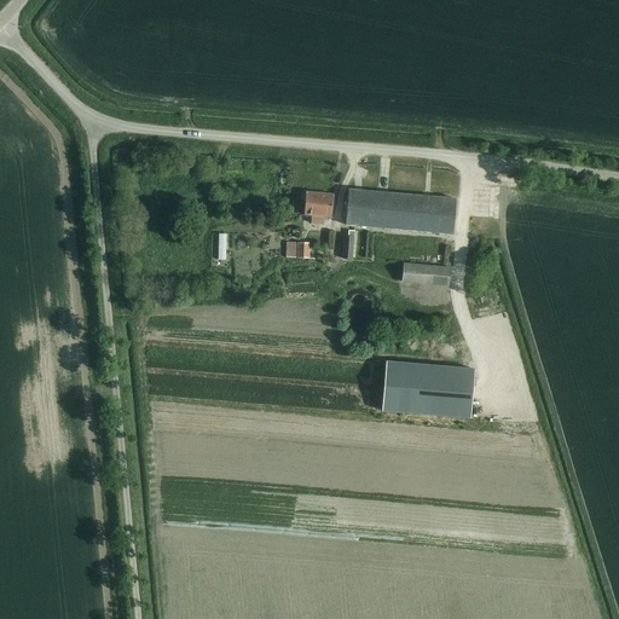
[(456,200),(348,190),(346,225),(453,235),(456,200)]
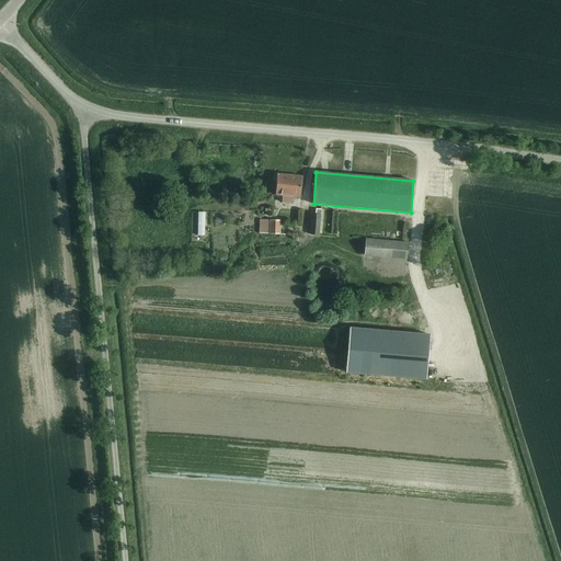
[(300,198),(302,176),(278,174),(276,196),(284,196),(283,203),(294,204),(294,197),(300,198)]
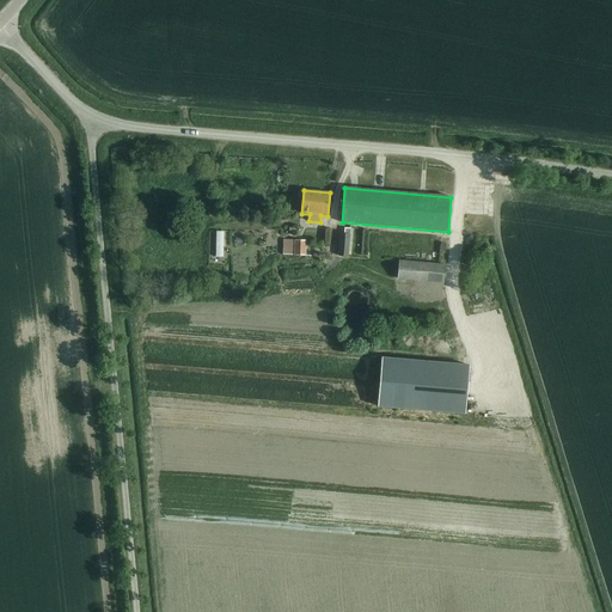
[(352,234),(342,233),(340,257),(349,258),(352,234)]
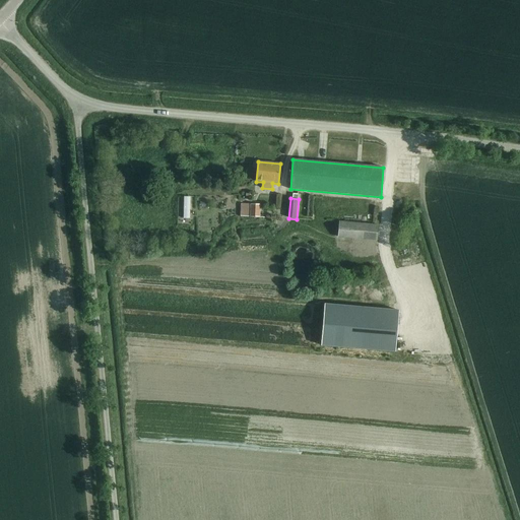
[(260,204),(251,204),(250,216),(259,217),(260,204)]
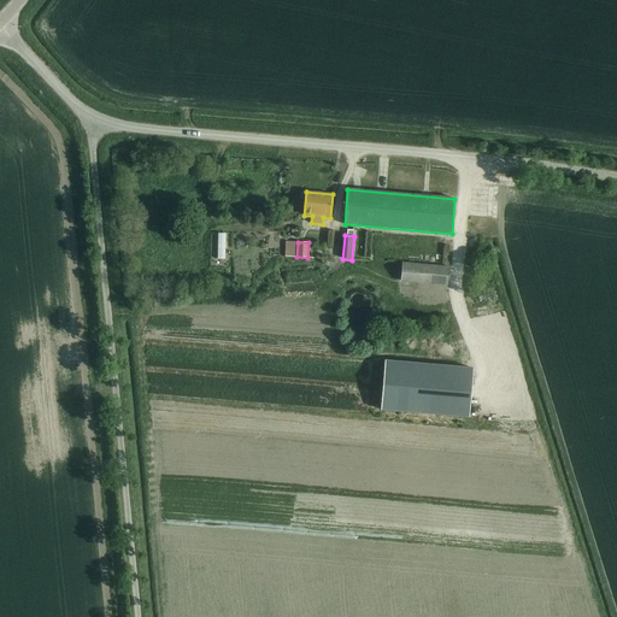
[(450,266),(404,262),(401,280),(448,283),(450,266)]
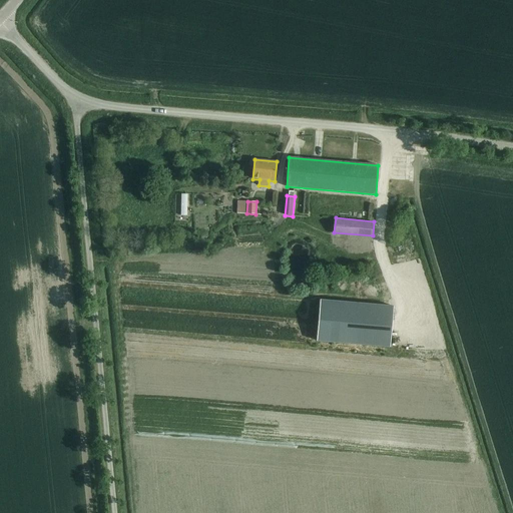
[(390,347),(394,306),(323,300),(319,341),(390,347)]
